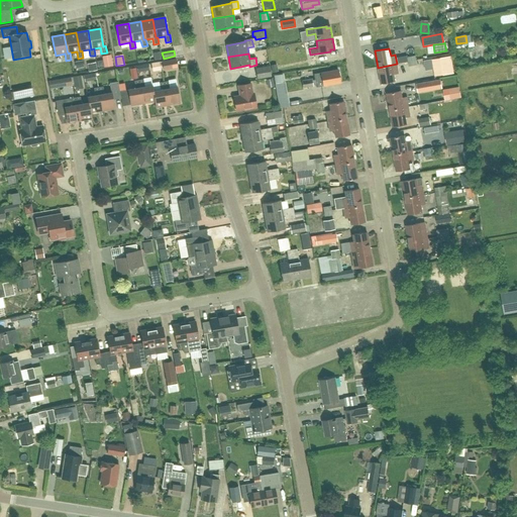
[(309,68),(330,63),(329,56),(307,61),(309,68)]
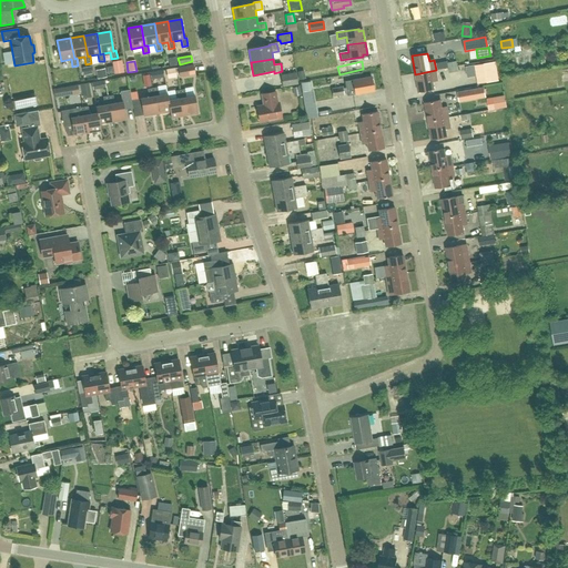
[(112,63),(114,73),(124,72),(122,62),(112,63)]
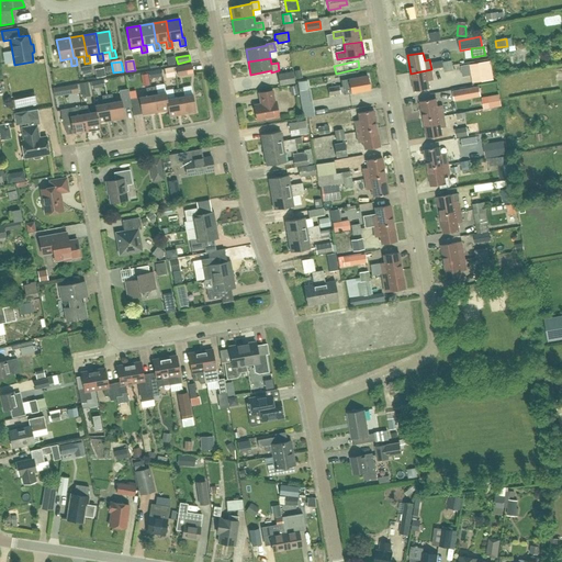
[(491,62),(478,64),(481,82),(494,80),(491,62)]
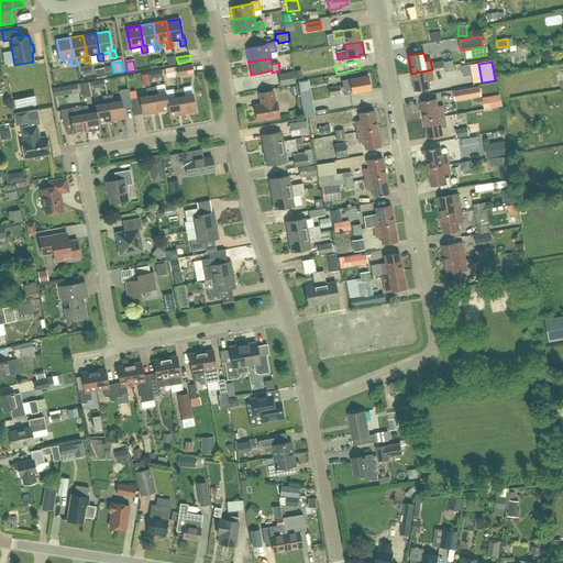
[(178,76),(194,74),(192,64),(177,67),(178,76)]
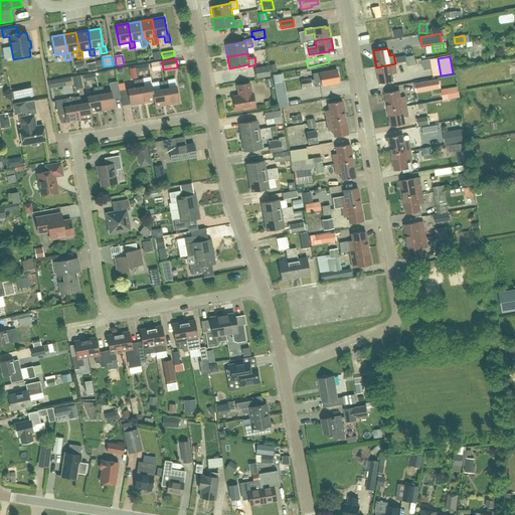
[(153,70),(161,69),(160,61),(151,62),(153,70)]
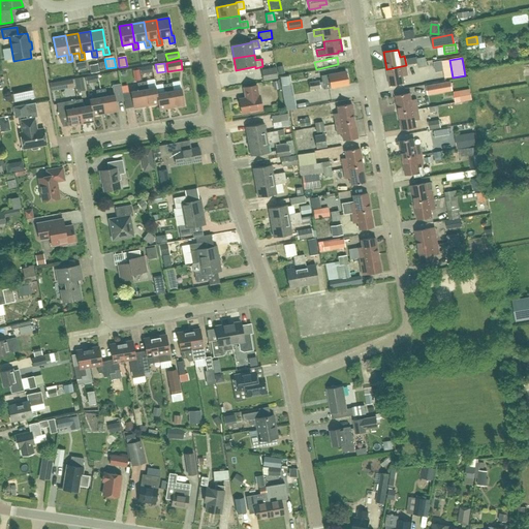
[(408,75),(406,65),(386,69),(390,86),(404,84),(403,76),(408,75)]
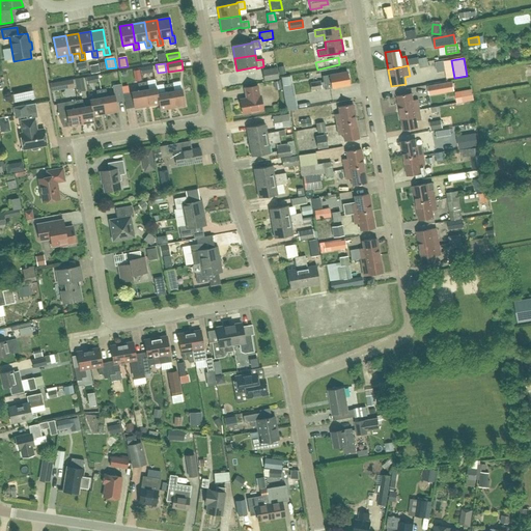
[(264,81),(279,78),(277,67),(262,70),(264,81)]
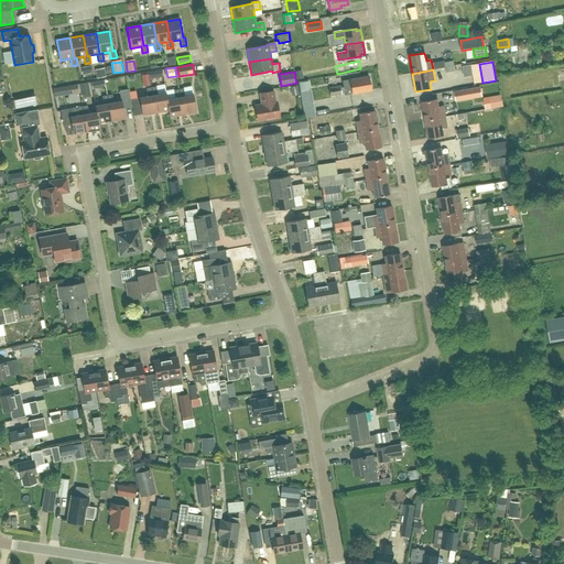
[(369,76),(342,82),(344,96),(371,90),(369,76)]
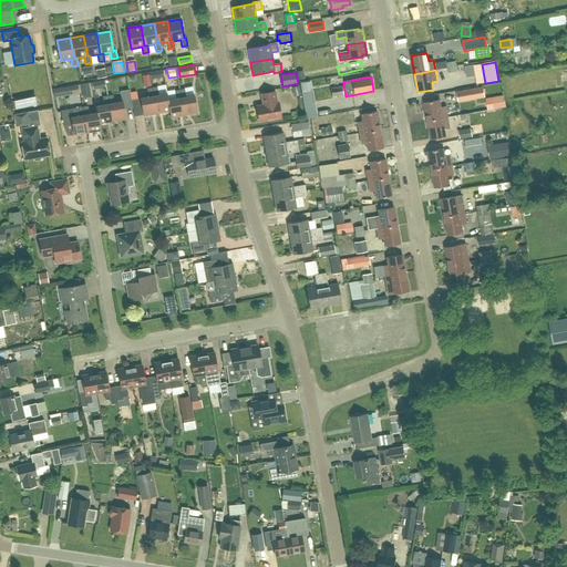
[(93,90),(106,86),(105,80),(92,82),(93,90)]
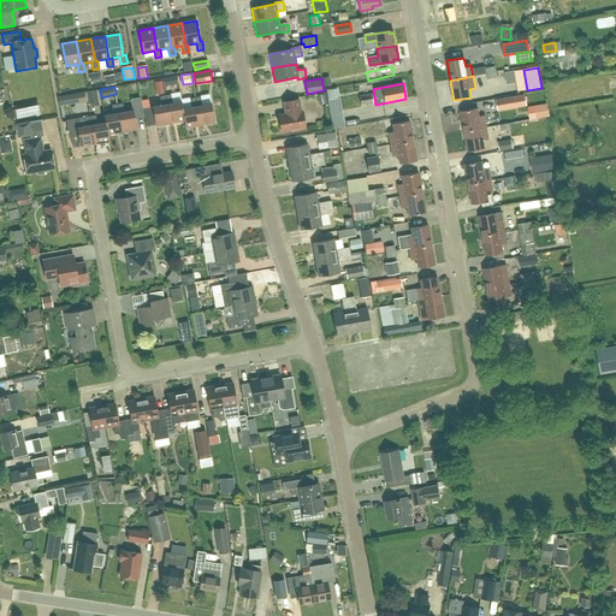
[(96,90),(89,92),(90,104),(99,102),(96,90)]
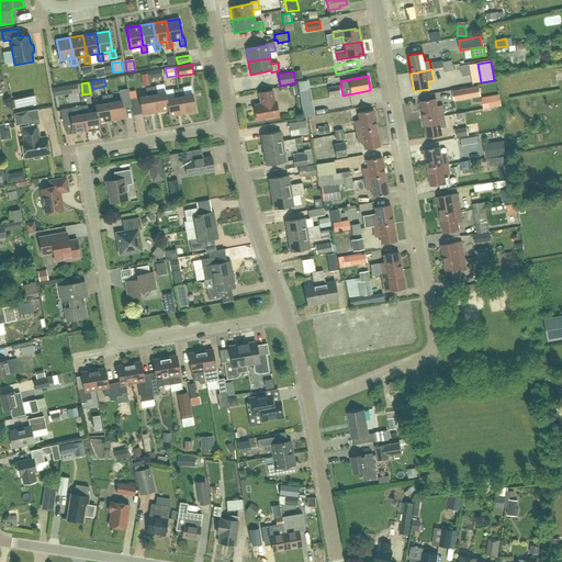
[(78,83),(69,86),(70,93),(79,91),(78,83)]
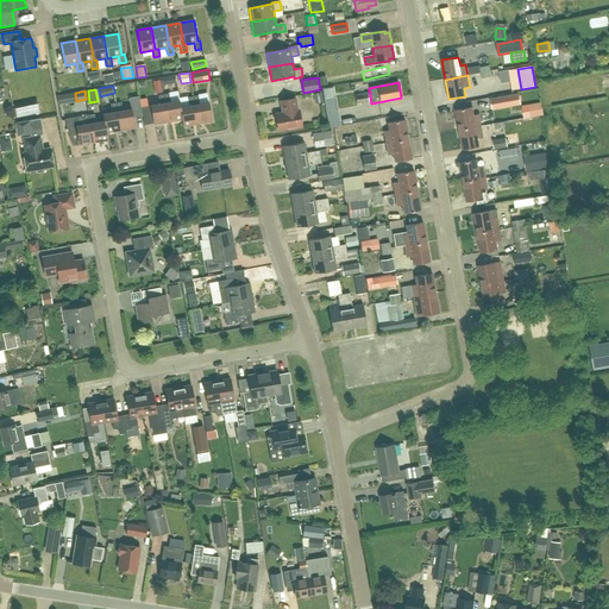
[(356,95),(357,104),(370,101),(368,93),(356,95)]
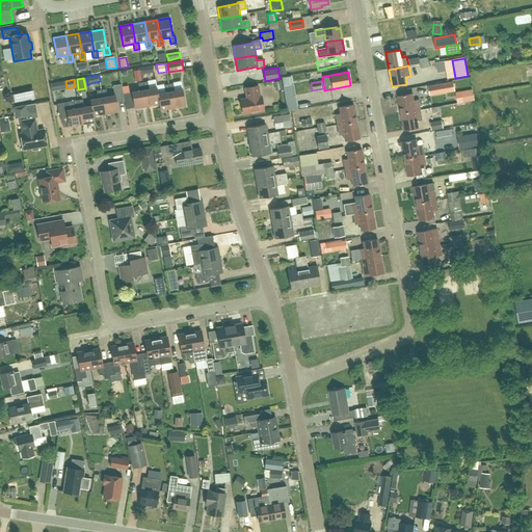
[(454,81),(429,86),(431,96),(456,90),(454,81)]
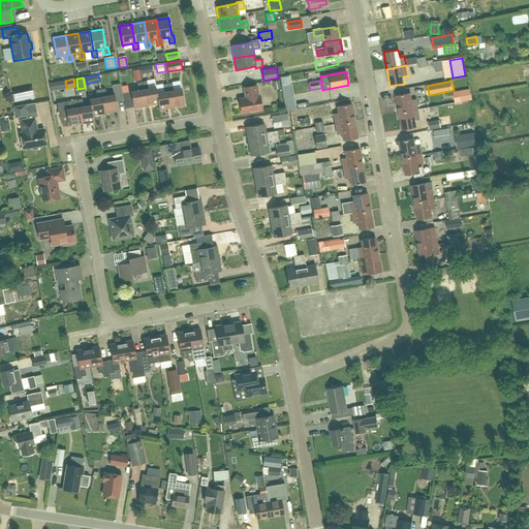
[(142,82),(137,83),(138,90),(130,92),(133,109),(146,106),(142,82)]
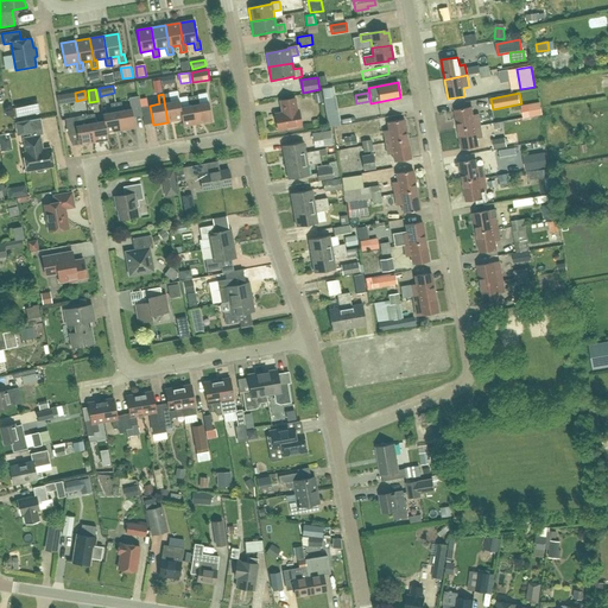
[(181,107),(179,100),(170,102),(169,94),(163,94),(168,122),(182,120),(179,107),(181,107)]
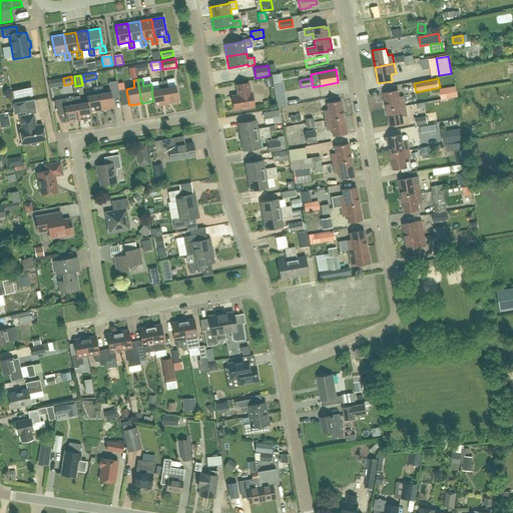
[(166,104),(178,102),(175,86),(168,88),(166,80),(162,81),(166,104)]
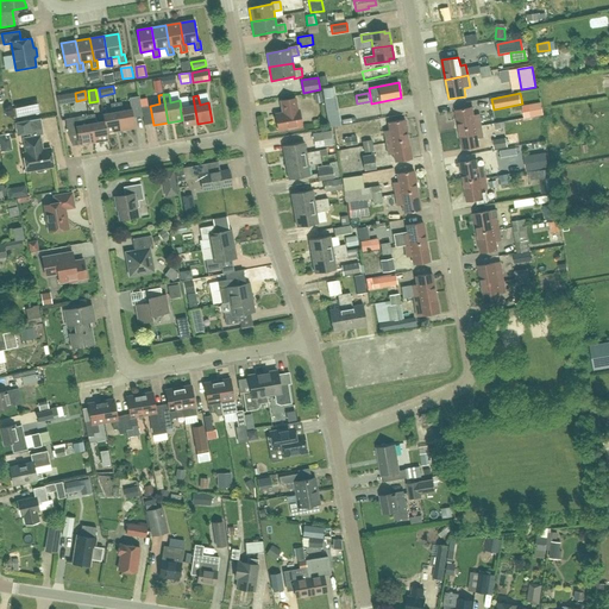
[(120,131),(135,129),(133,115),(142,114),(139,96),(129,99),(131,110),(123,111),(121,102),(115,104),(120,131)]
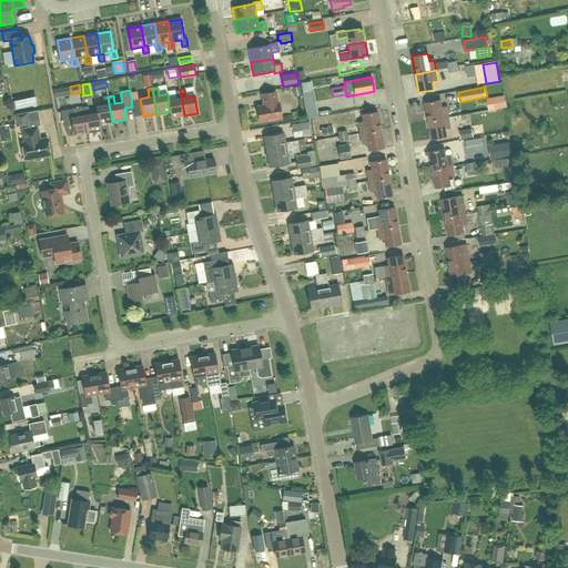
[(180,90),(174,91),(176,99),(169,100),(168,100),(170,112),(171,119),(184,115),(180,90)]
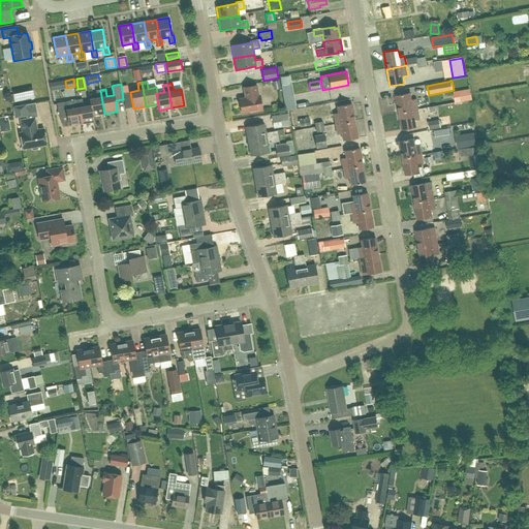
[(261,111),(259,96),(258,96),(256,86),(243,88),(245,98),(239,99),(242,114),(261,111)]
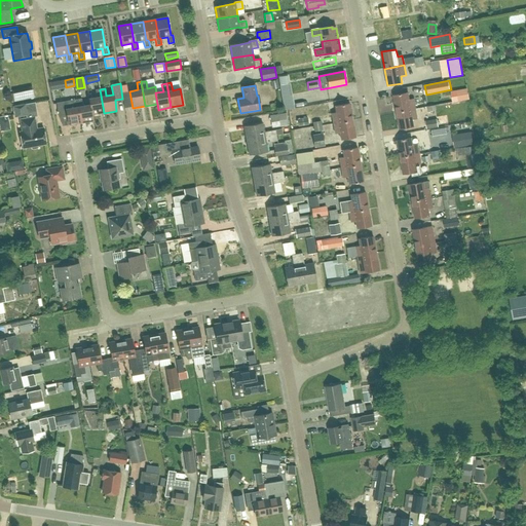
[(467,88),(456,90),(458,101),(470,99),(467,88)]
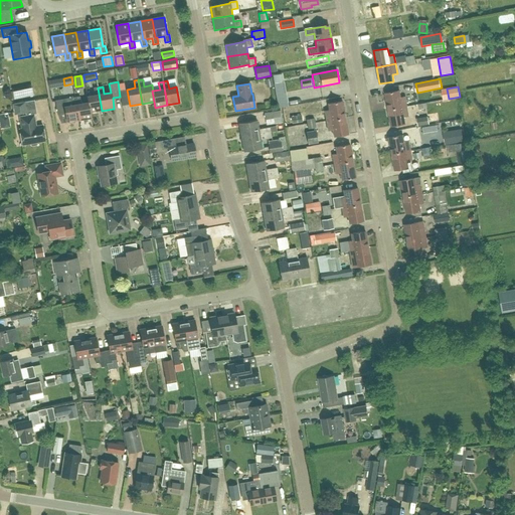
[(95,96),(87,97),(88,103),(89,103),(90,113),(91,113),(102,111),(98,88),(94,88),(95,96)]
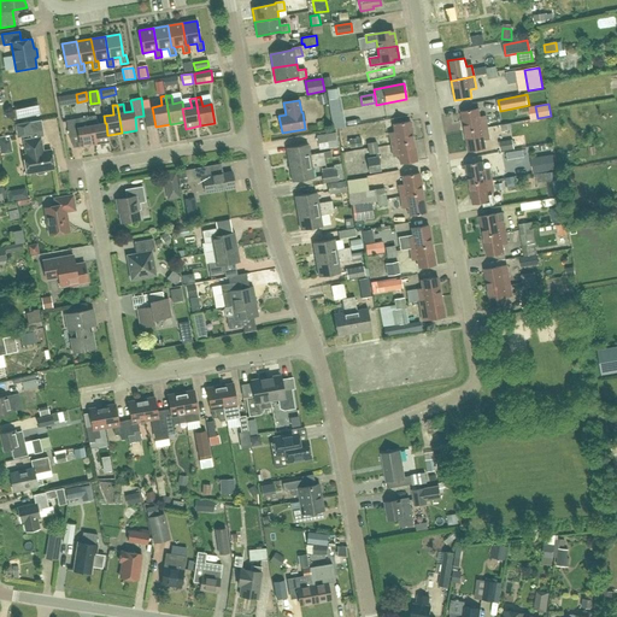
[(486,116),(480,117),(479,109),(462,112),(465,131),(487,128),(486,116)]
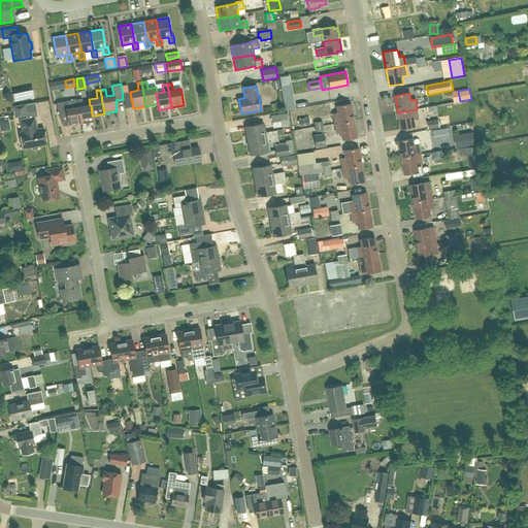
[(81,124),(94,122),(93,116),(92,116),(91,105),(90,105),(83,106),(81,99),(77,100),(81,124)]
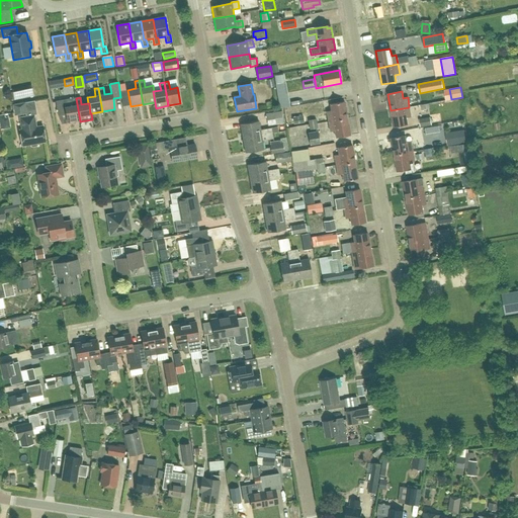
[(76,98),(71,98),(72,106),(65,107),(64,100),(56,101),(58,114),(66,113),(68,123),(80,121),(76,98)]
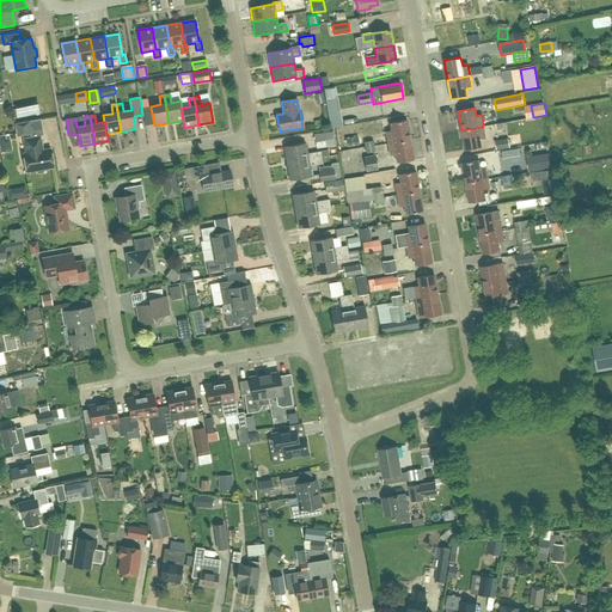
[(386,133),(387,144),(410,140),(407,121),(390,123),(391,132),(386,133)]
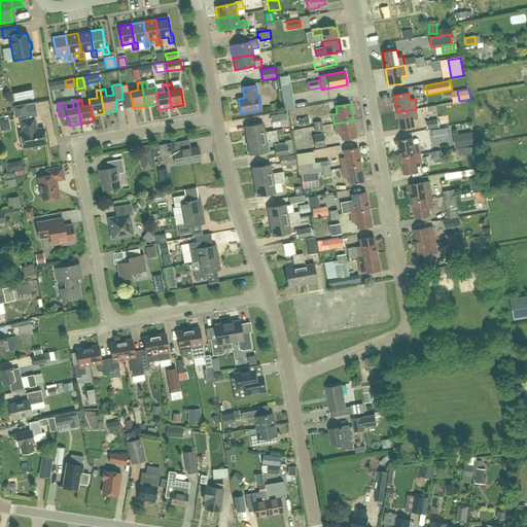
[(26,115),(24,105),(13,107),(14,114),(18,116),(26,115)]
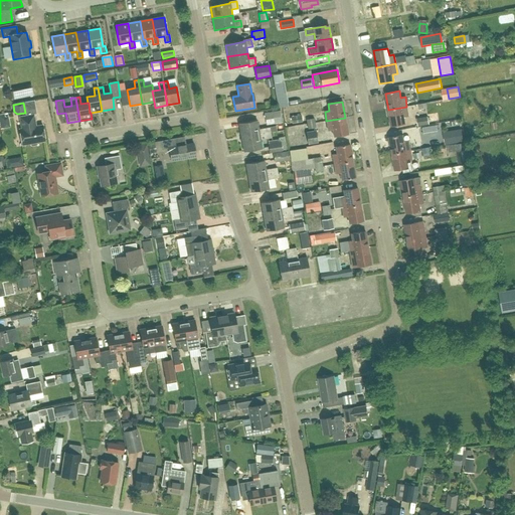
[(408,117),(406,107),(388,110),(391,127),(405,124),(404,118),(408,117)]
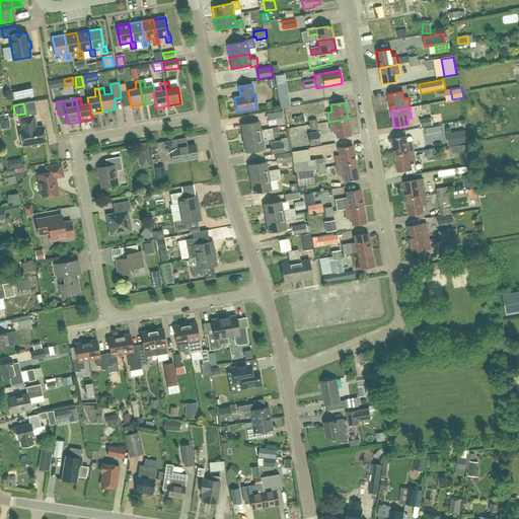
[(8,128),(9,126),(8,118),(5,119),(4,115),(0,116),(0,126),(1,130),(8,128)]
